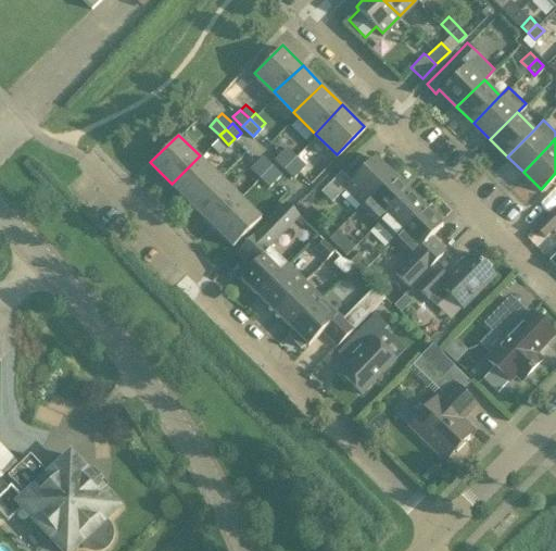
[(280,151),(290,161),(297,154),(287,143),(280,151)]
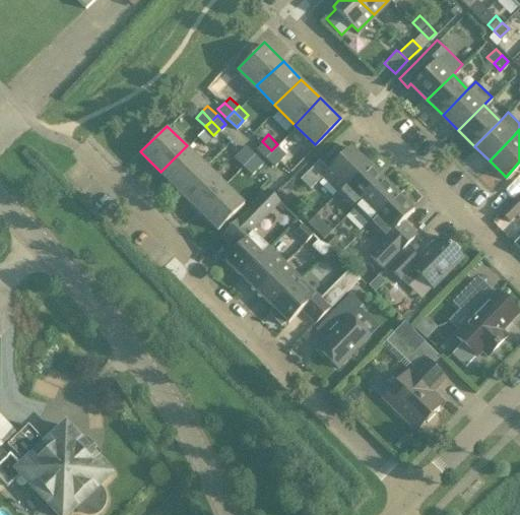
[(265,155),(271,150),(262,141),(256,146),(265,155)]
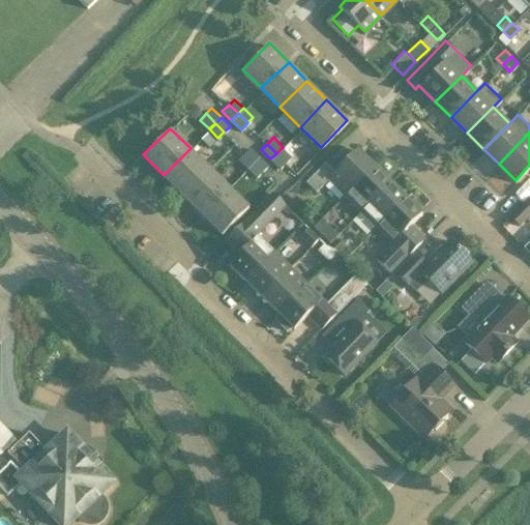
[(259,155),(251,146),(244,151),(254,161),(259,155)]
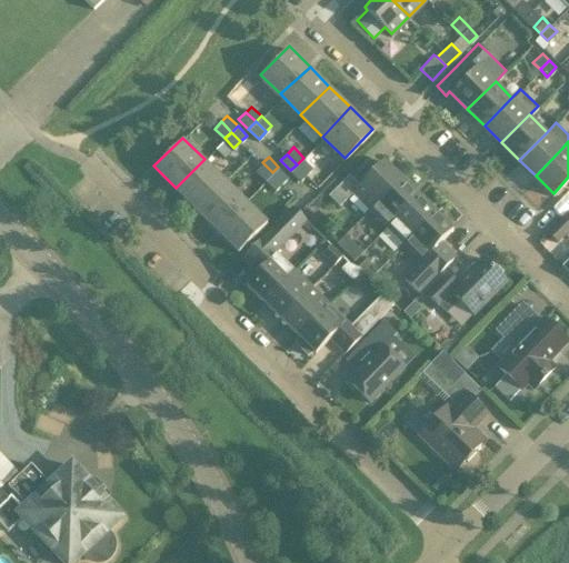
[(313,167),(303,158),(297,164),(307,173),(313,167)]
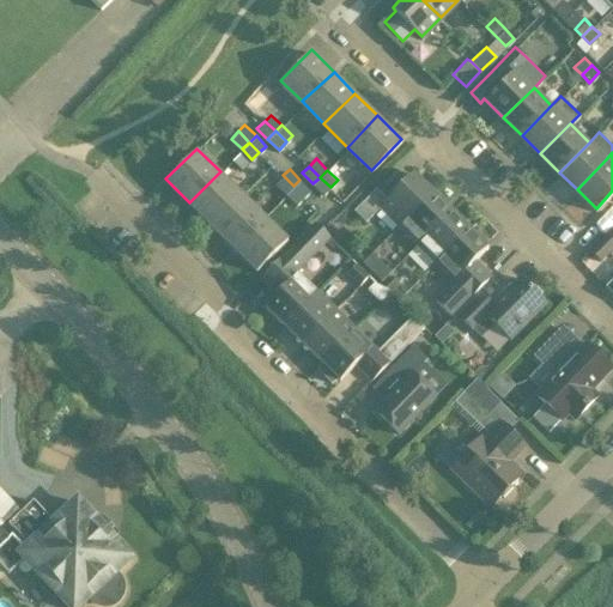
[(380,205),(398,223),(432,189),(413,170),(387,196),(376,186),(353,207),(365,219),(380,205)]
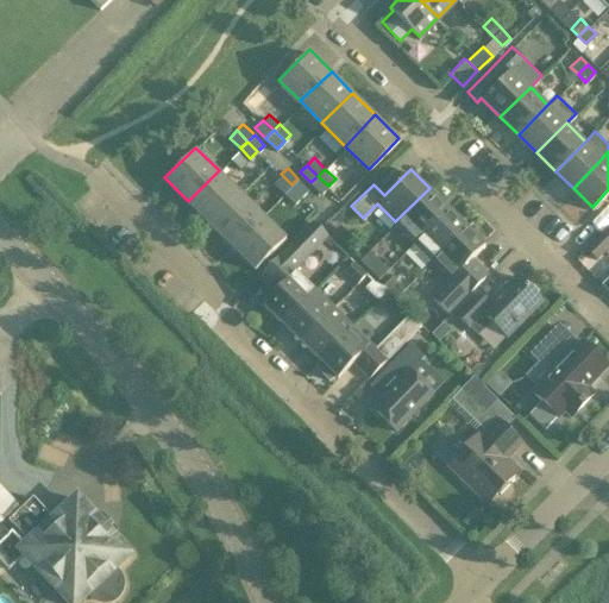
[(188,201),(209,221),(240,192),(219,170),(188,201)]
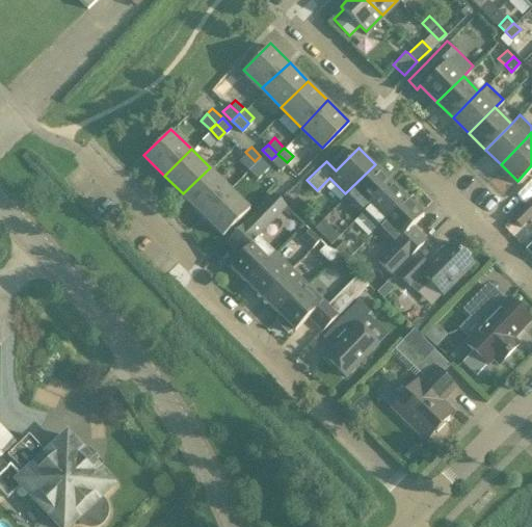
[(239,158),(248,167),(255,161),(245,152),(239,158)]
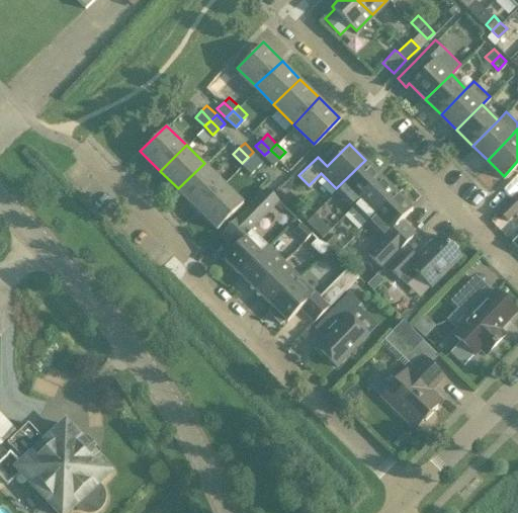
[(273,164),(279,158),(270,150),(264,155),(273,164)]
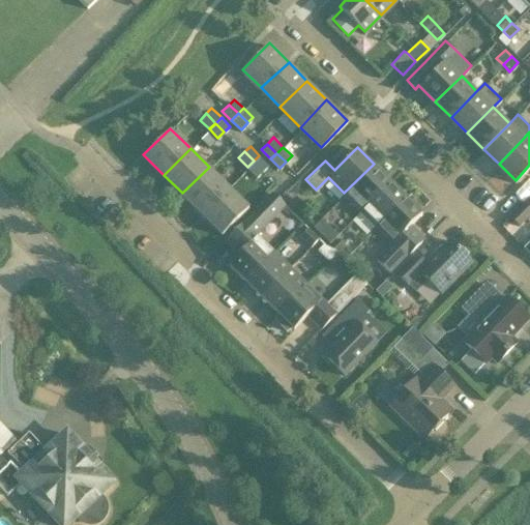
[(259,155),(254,161),(263,171),(269,164),(259,155)]
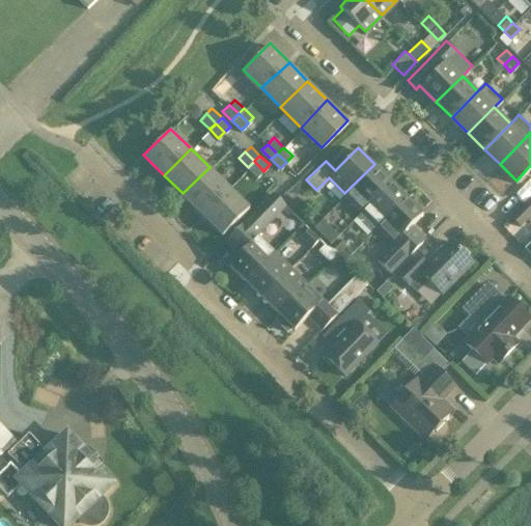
[(257,176),(263,171),(254,161),(248,167),(257,176)]
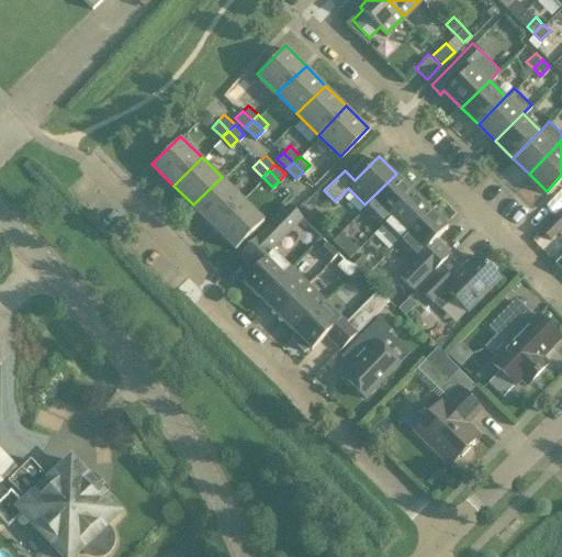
[(396,174),(364,204),(382,222),(413,190),(396,174)]
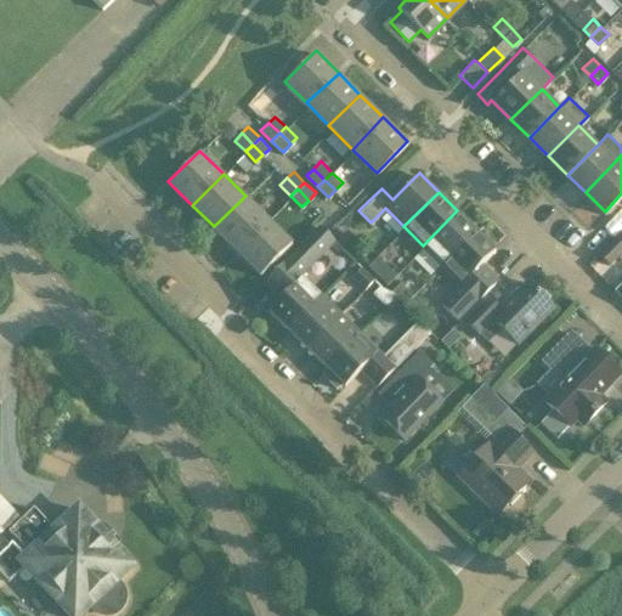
[(214,226),(238,250),(269,219),(246,196),(214,226)]
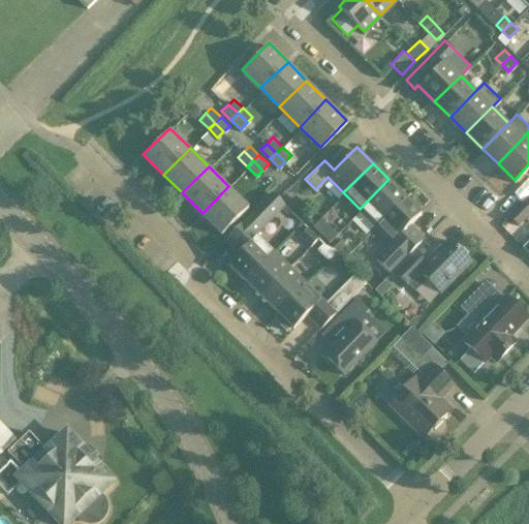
[(360,209),(375,224),(404,194),(389,179),(360,209)]
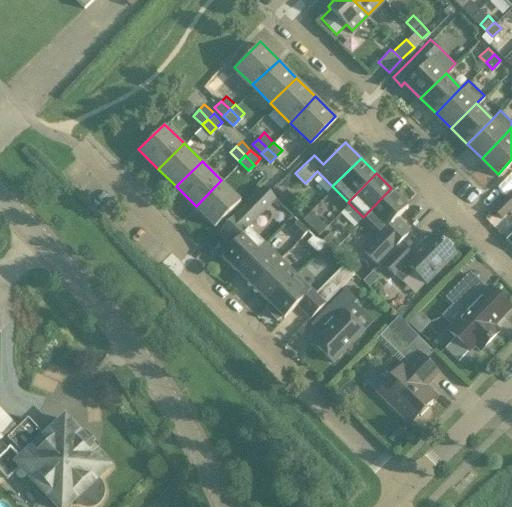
[(214,224),(240,199),(221,180),(196,206),(214,224)]
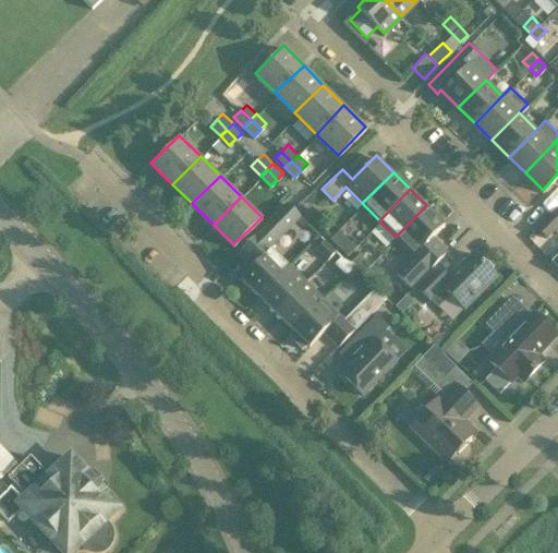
[(241,276),(258,293),(288,263),(270,245),(301,215),(287,201),(239,252),(252,265),(241,276)]
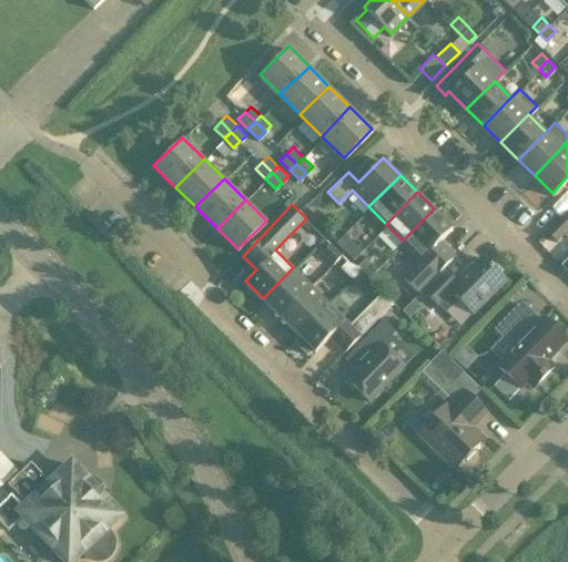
[(434,208),(403,241),(421,257),(403,275),(417,290),(455,253),(439,238),(452,226),(434,208)]
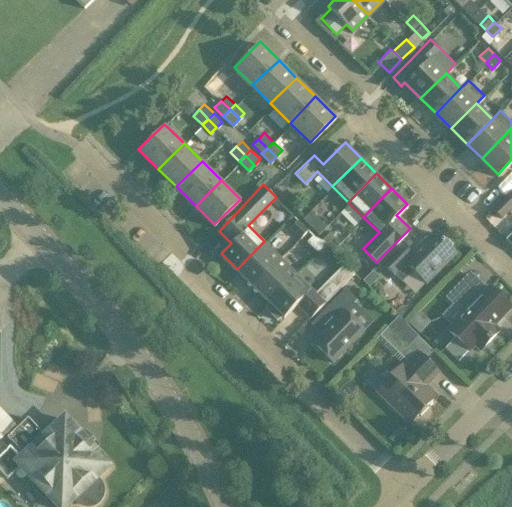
[(511,205),(511,189),(510,188),(492,207),(502,216),(511,205)]
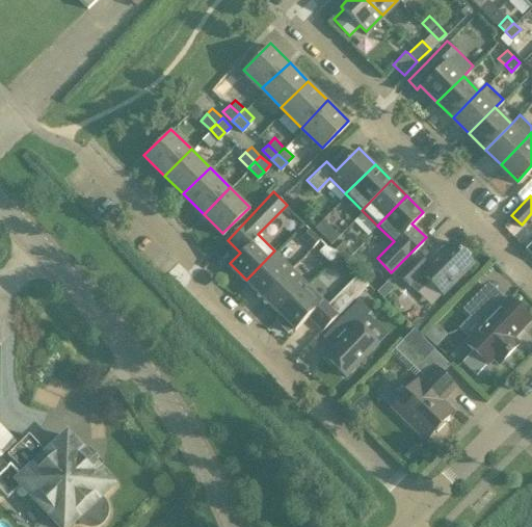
[(310,228),(302,235),(312,245),(320,237),(310,228)]
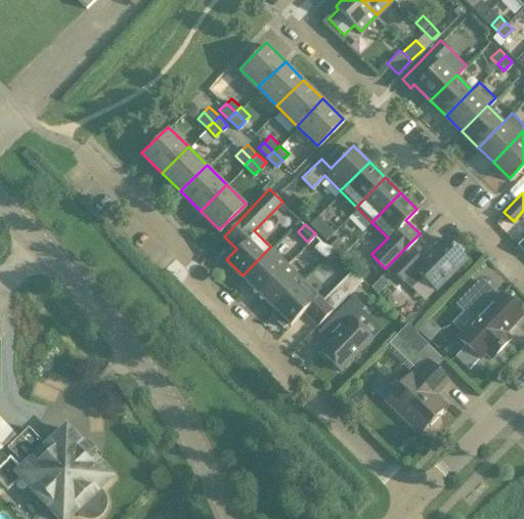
[(340,254),(348,246),(337,235),(330,244),(334,247),(340,254)]
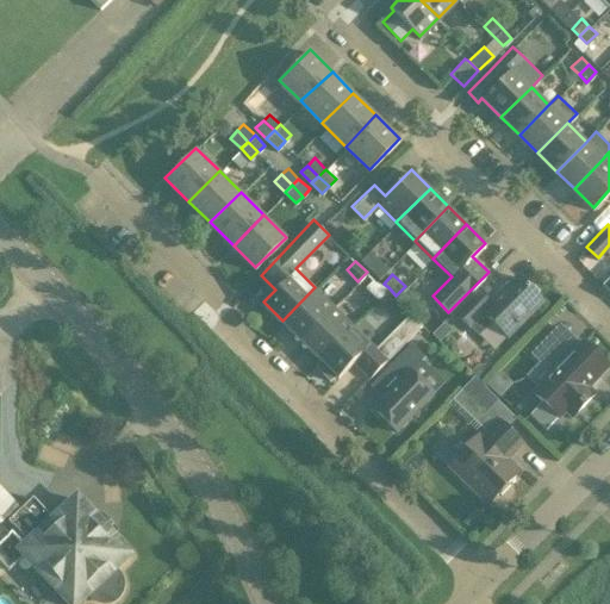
[(490,302),(479,291),(458,312),(468,325),(470,324),(479,334),(492,319),(508,335),(542,298),(517,274),(490,302)]
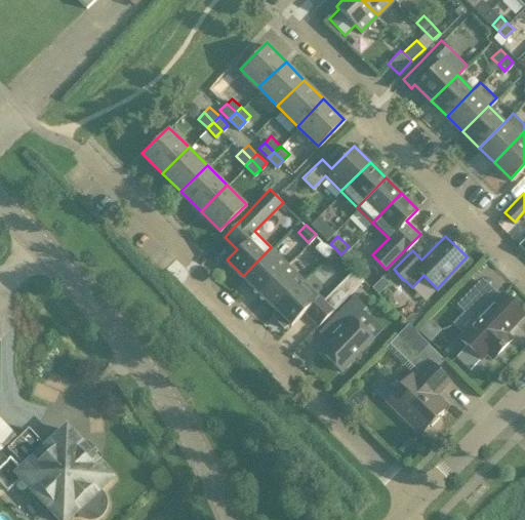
[(331,246),(320,240),(315,246),(325,255),(333,248),(331,246)]
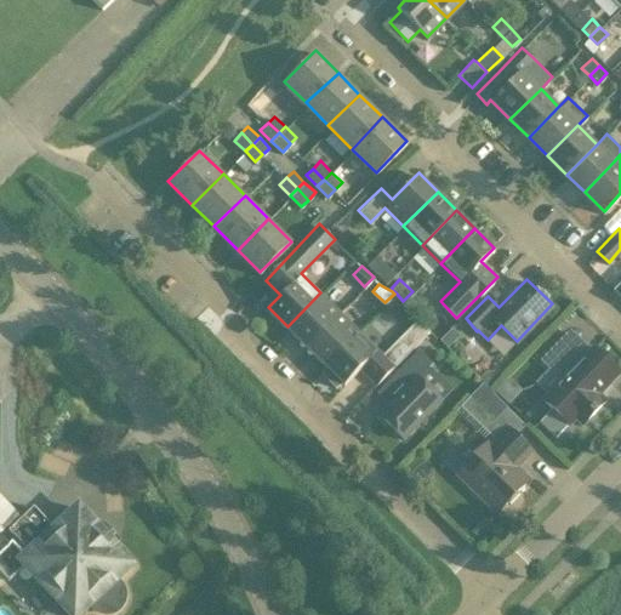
[(320,292),(288,326),(306,345),(340,311),(320,292)]
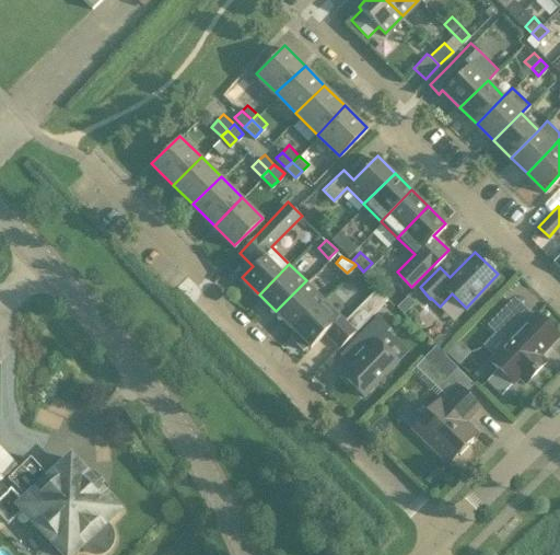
[(276,311),(293,328),(324,298),(306,280),(276,311)]
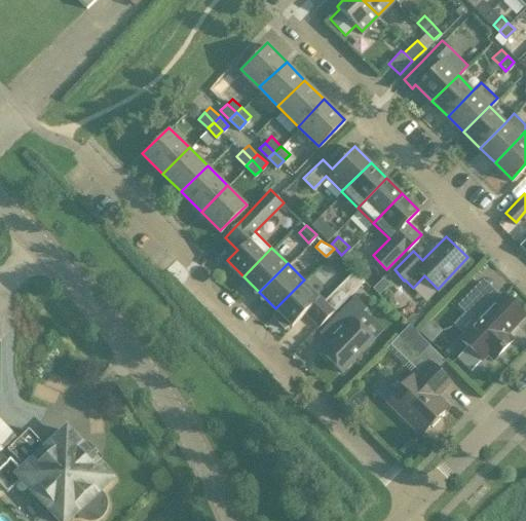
[(317,325),(364,278),(353,269),(325,299),(320,295),(304,280),(275,308),(276,308),(273,314),(284,325),(290,323),(292,324),(304,311),(317,325)]
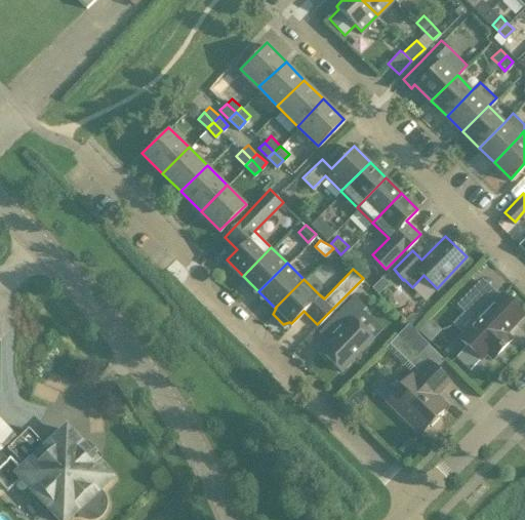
[(492,357),(513,336),(507,330),(524,313),(501,291),(484,309),(467,291),(456,302),(475,318),(458,335),(467,344),(456,354),(471,367),(486,352),(492,357)]
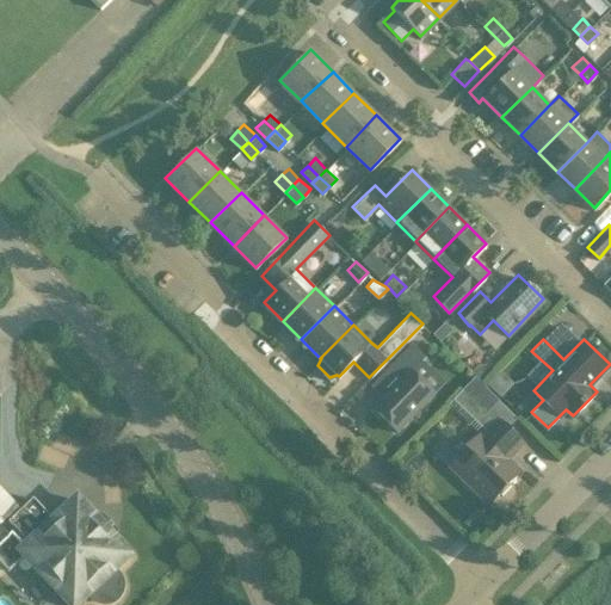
[(411,341),(387,368),(399,380),(372,406),(396,430),(433,391),(411,370),(425,355),(411,341)]
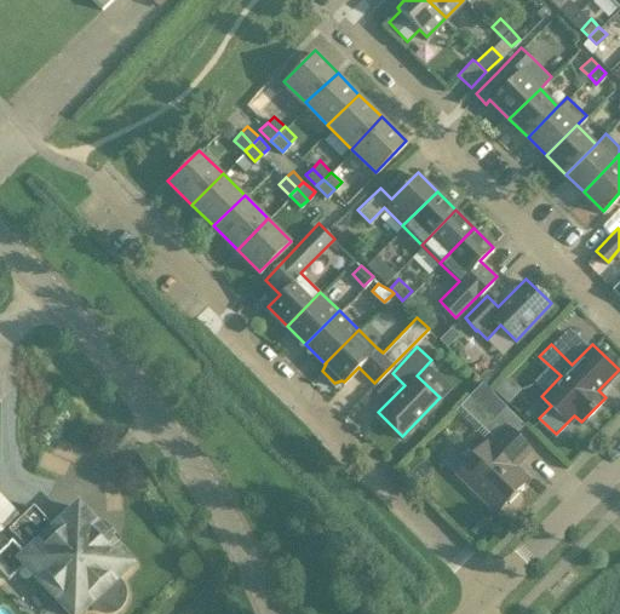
[(515,432),(524,423),(506,403),(492,389),(482,380),(460,403),(494,436),(491,440),(488,437),(455,472),(494,512),(506,499),(509,499),(518,489),(517,488),(529,475),(518,465),(533,449),(515,432)]
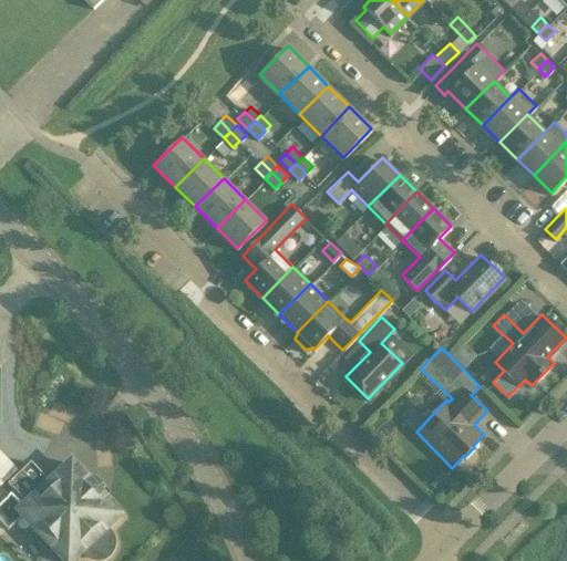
[(99,559),(102,559),(106,558),(109,556),(111,553),(113,550),(115,548),(115,542),(115,539),(115,536),(115,533),(111,527),(125,513),(72,456),(47,478),(30,461),(8,482),(24,500),(21,502),(11,492),(7,495),(0,487),(0,518),(8,527),(21,516),(62,560),(73,560),(82,553),(83,553),(89,557),(92,558),(95,559),(99,559)]
